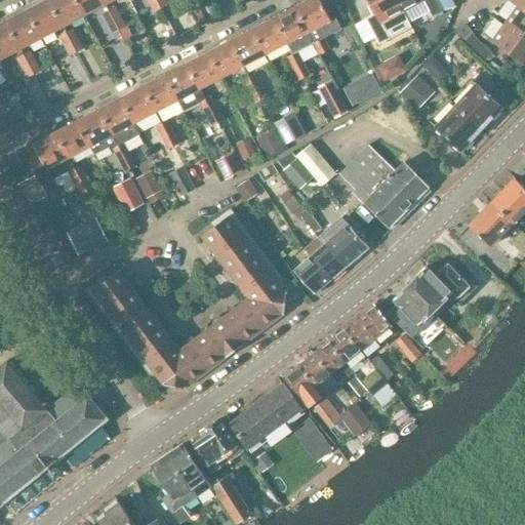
[(49,0),(28,11),(41,38),(63,27),(57,17),(49,0)]
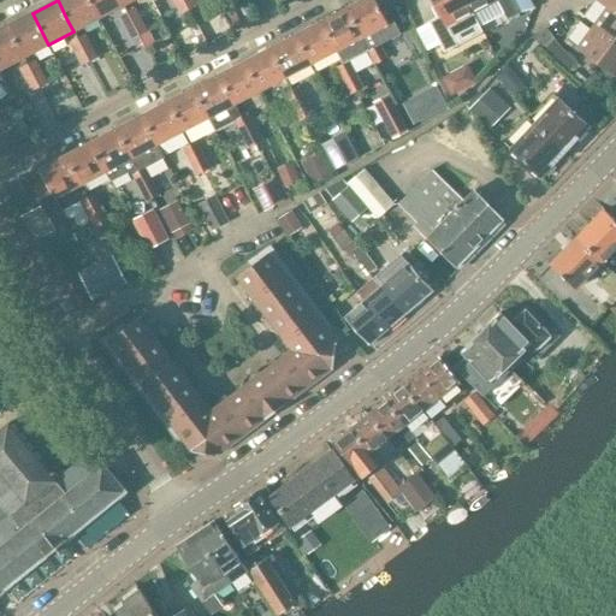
[(88,0),(57,0),(58,0),(67,21),(73,31),(99,18),(88,0)]
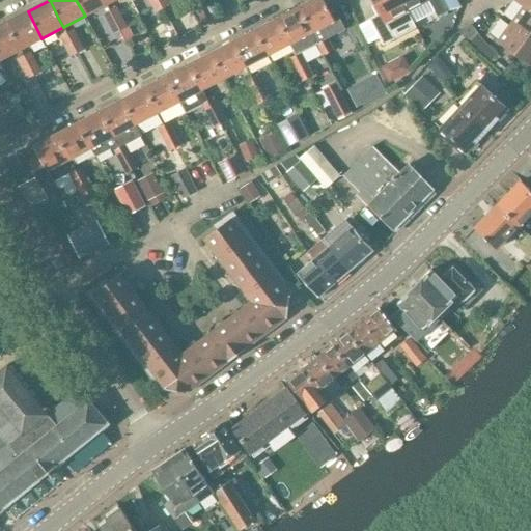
[(103,0),(76,0),(85,16),(106,4),(103,0)]
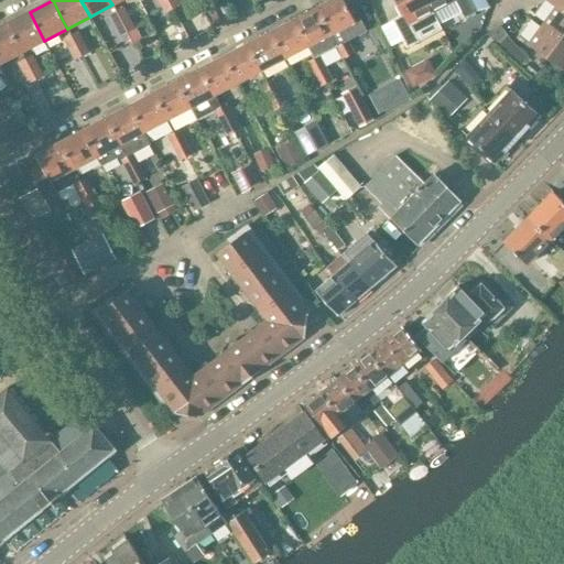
[(176,0),(163,0),(159,2),(164,12),(174,8),(180,4),(176,0)]
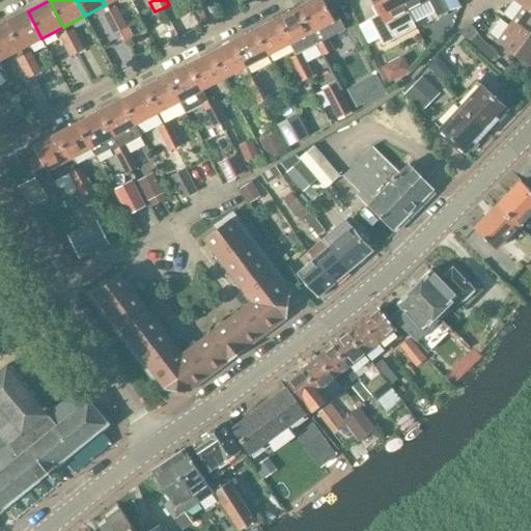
[(323,0),(306,0),(298,5),(311,33),(317,45),(328,39),(345,30),(339,18),(334,20),(323,0)]
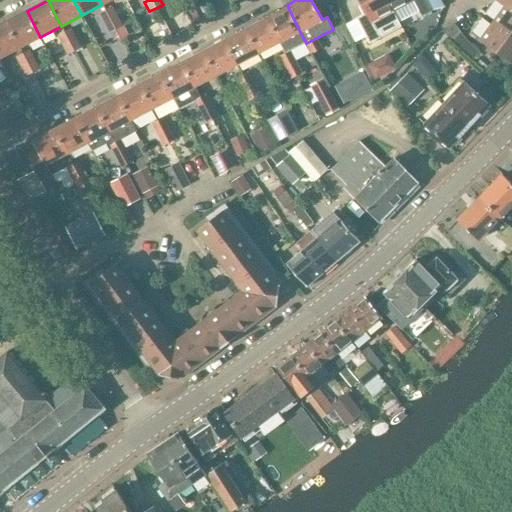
[(393,11),(386,0),(359,0),(366,13),(356,18),(369,44),(381,38),(376,29),(397,19),(393,11)]
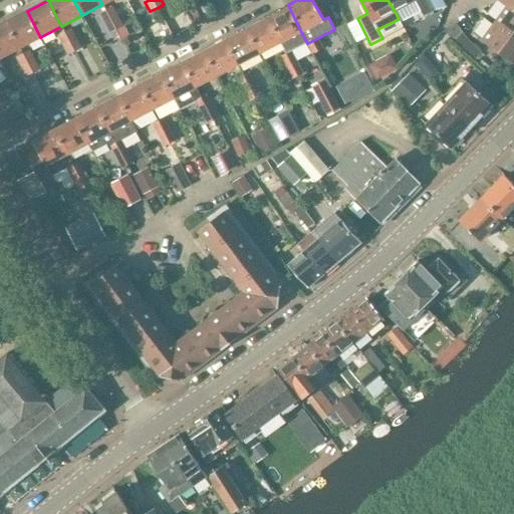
[(388,0),(395,11),(415,0),(424,16),(435,10),(429,0),(388,0)]
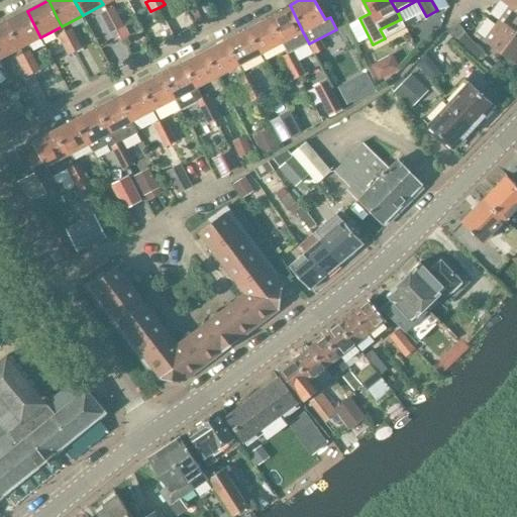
[(487,9),(484,13),(491,17),(516,36),(516,9),(504,0),(499,0),(491,12),(487,9)]
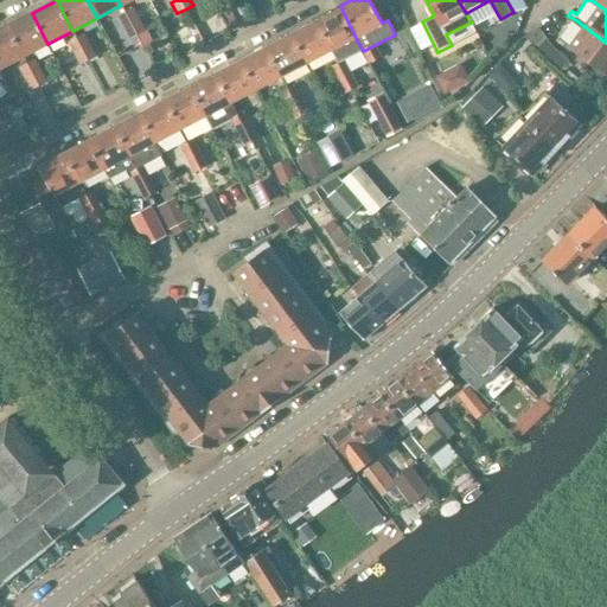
[(606,0),(592,0),(606,11),(606,0)]
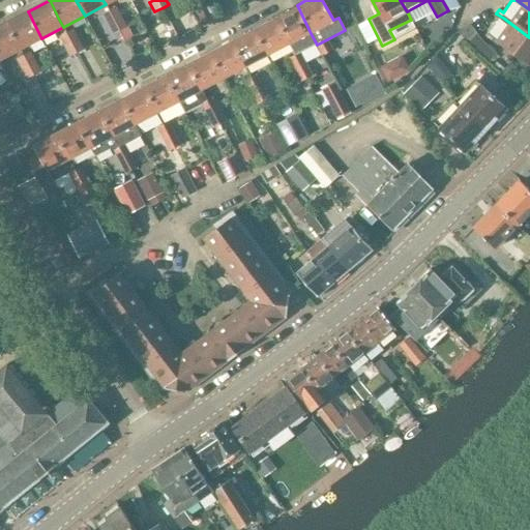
[(300,53),(317,43),(311,33),(297,5),(274,17),(289,45),(294,55),(300,53)]
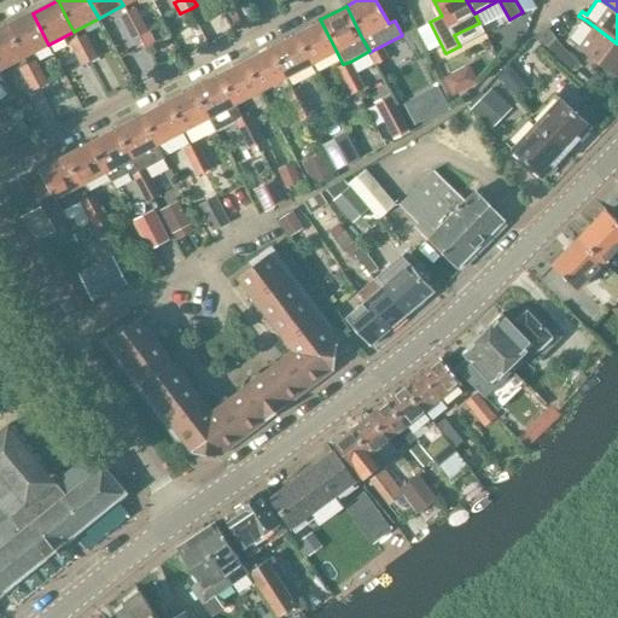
[(135,9),(118,17),(124,29),(141,21),(135,9)]
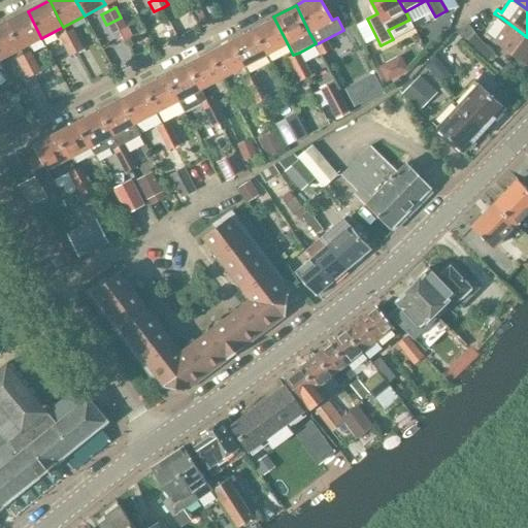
[(28,11),(6,23),(21,48),(41,38),(28,11)]
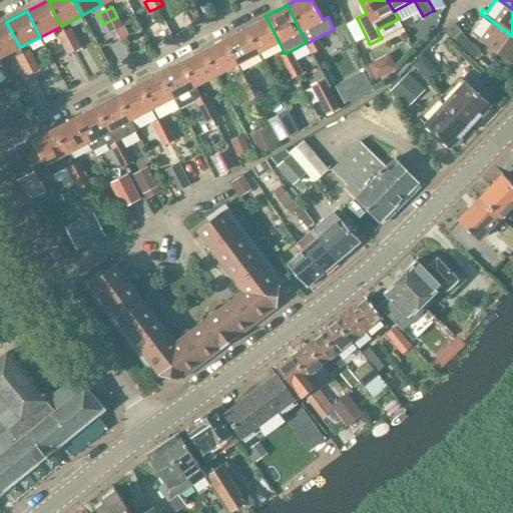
[(512,36),(487,17),(480,13),(478,15),(482,18),(471,33),(512,64),(512,36)]
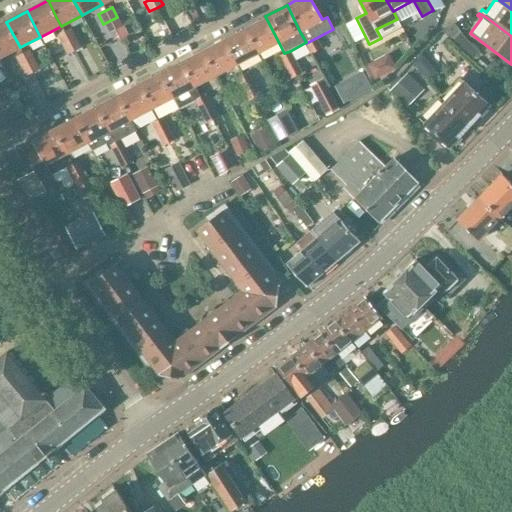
[(244,27),(258,54),(279,43),(265,16),(244,27)]
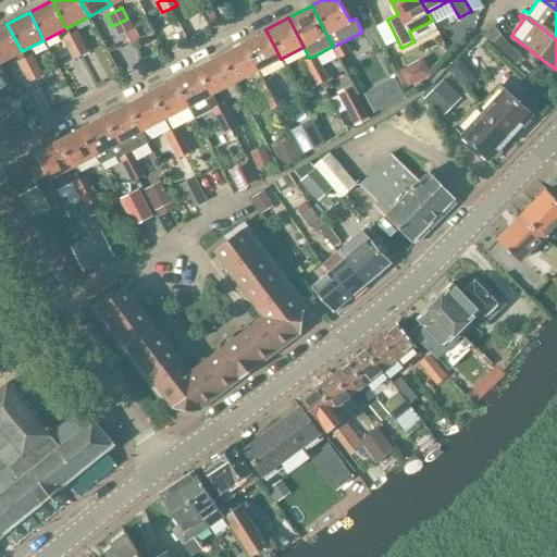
[(127,19),(112,26),(118,36),(126,32),(133,28),(127,19)]
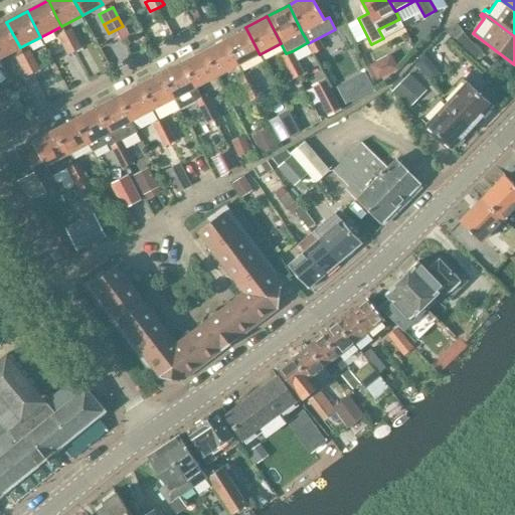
[(6,22),(0,25),(0,57),(20,47),(6,22)]
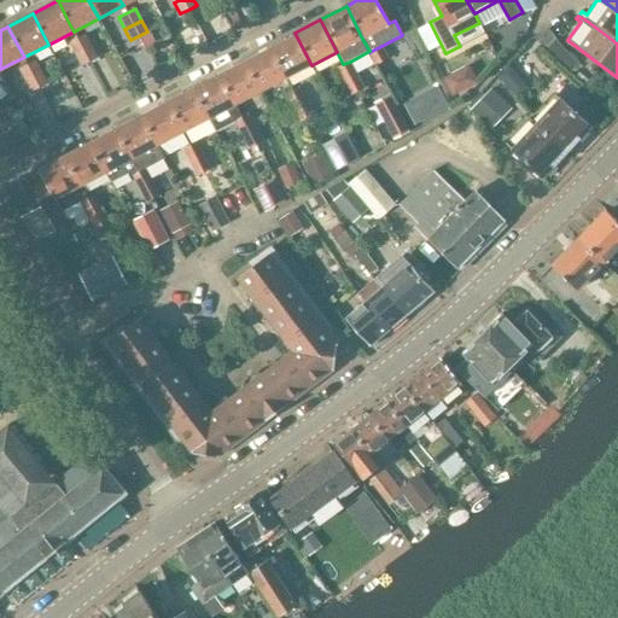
[(155,46),(147,31),(140,35),(147,51),(155,46)]
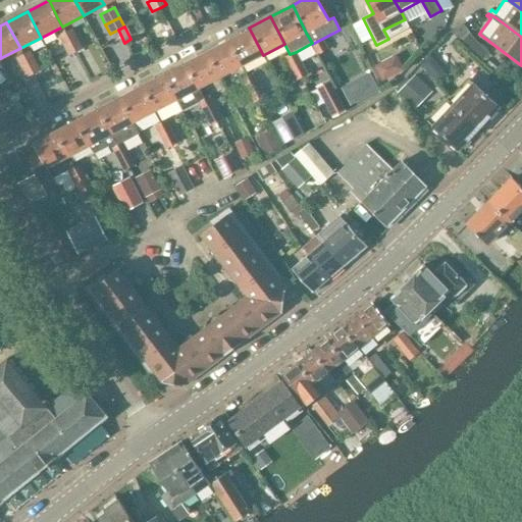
[(227,39),(242,66),(263,55),(249,28),(227,39)]
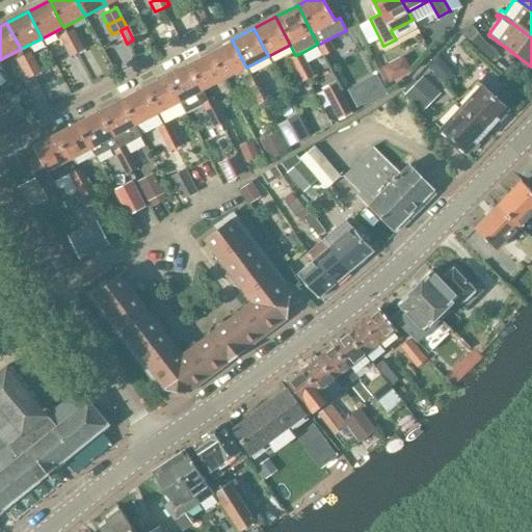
[(74,30),(59,37),(64,47),(79,40),(74,30)]
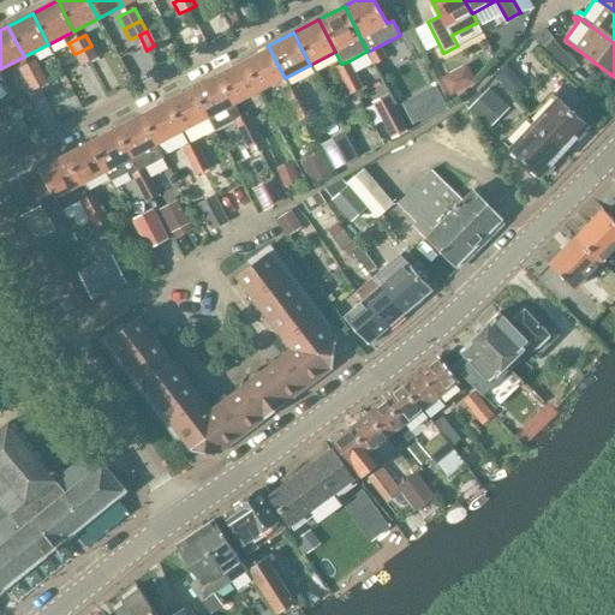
[(91,46),(75,54),(81,66),(97,58),(91,46)]
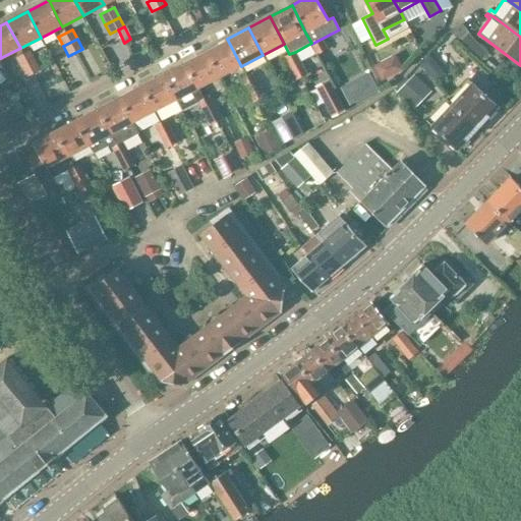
[(206,50),(219,77),(241,66),(227,39),(206,50)]
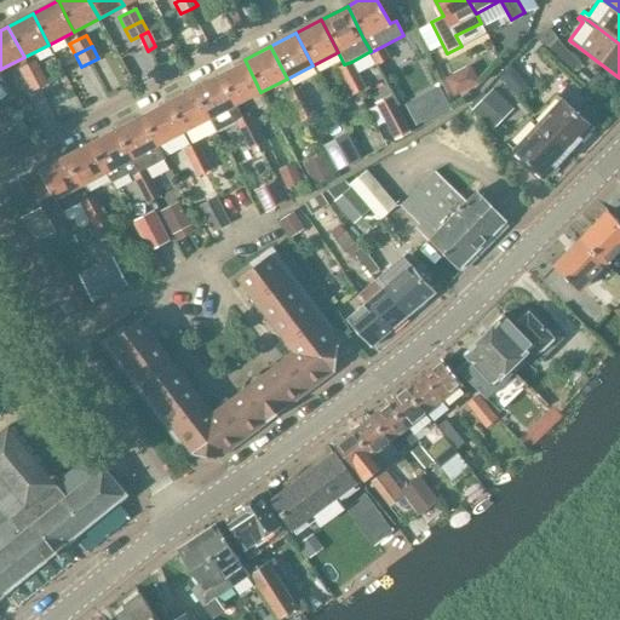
[(371,52),(378,65),(389,59),(383,46),(371,52)]
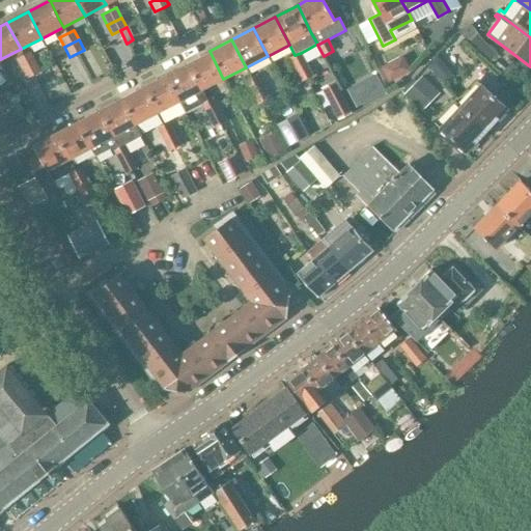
[(187,63),(201,90),(223,79),(210,51),(187,63)]
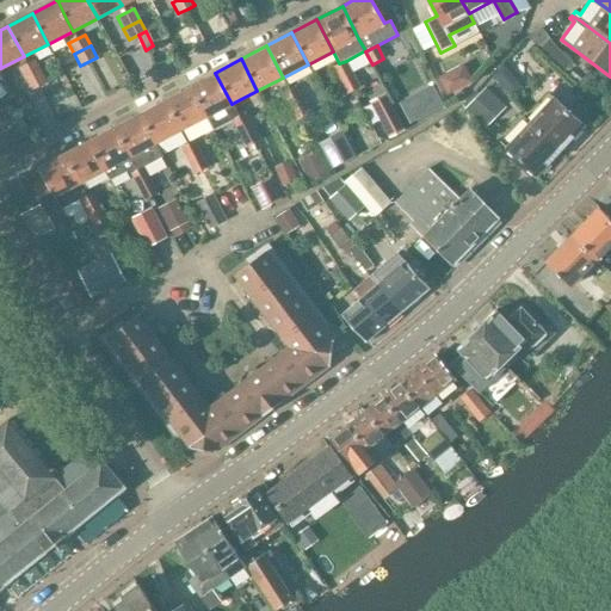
[(35,60),(19,68),(25,80),(41,72),(35,60)]
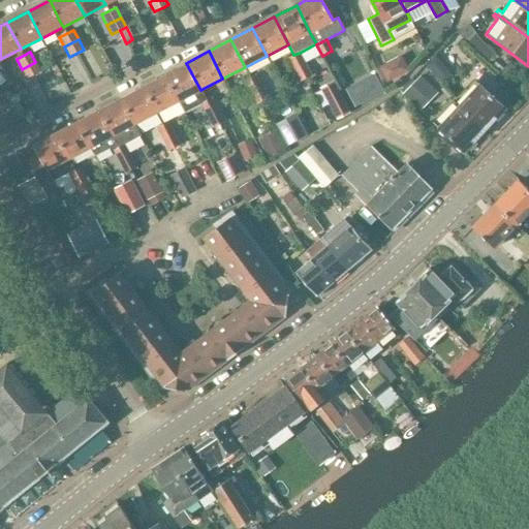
[(293,55),(288,58),(296,71),(301,68),(300,66),(305,63),(300,53),(293,55)]
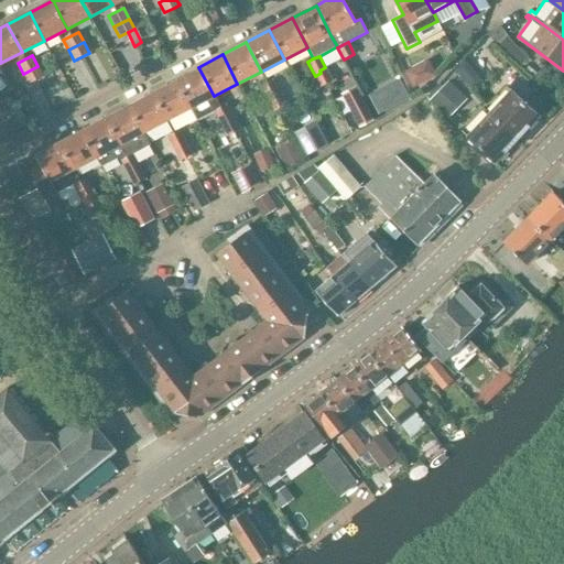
[(405,72),(413,87),(436,76),(429,60),(405,72)]
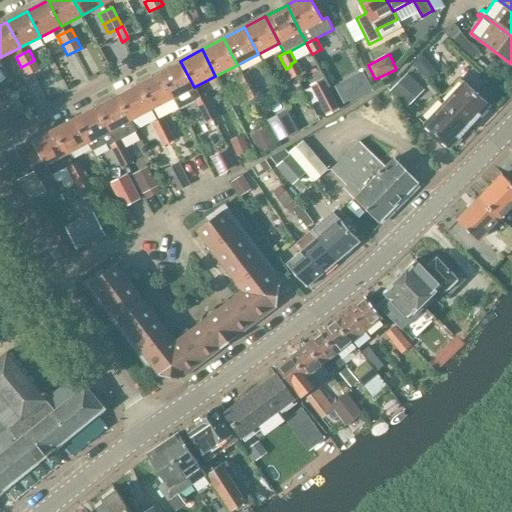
[(422,54),(412,63),(420,72),(426,66),(427,60),(422,54)]
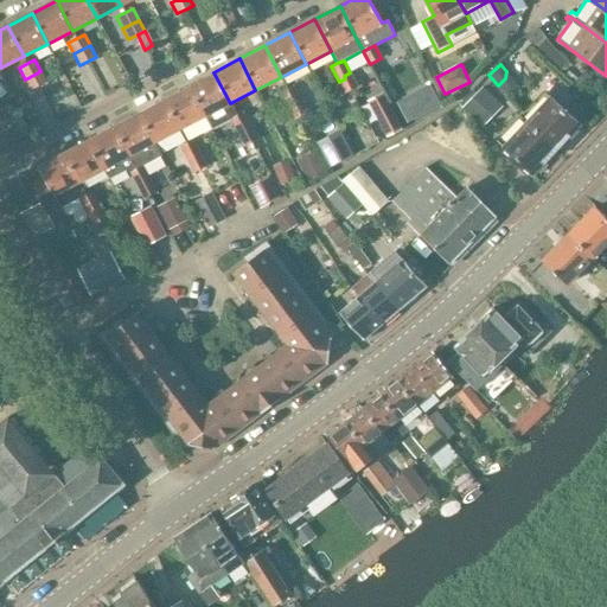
[(40,71),(25,80),(31,90),(46,82),(40,71)]
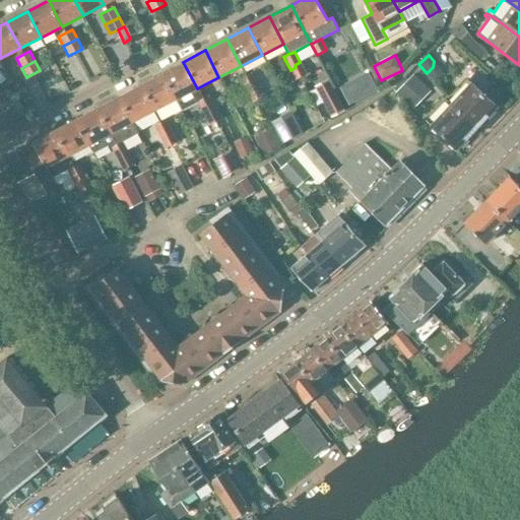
[(161,73),(176,100),(182,111),(193,105),(202,100),(197,88),(183,62),(161,73)]
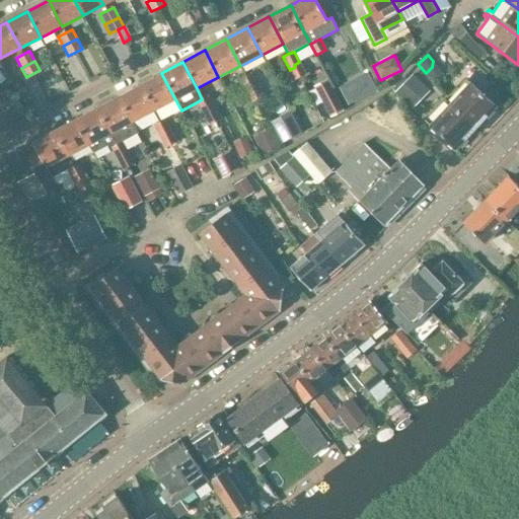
[(295,67),(290,70),(295,80),(305,75),(299,62),(294,65),(295,67)]
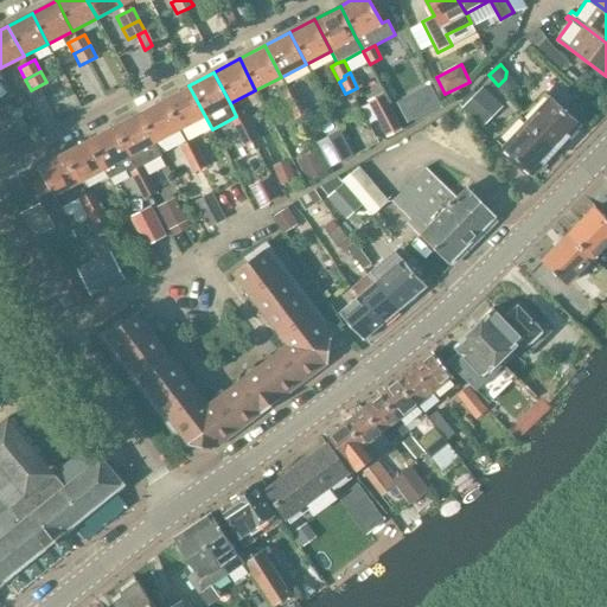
[(594,81),(585,72),(575,84),(585,93),(594,81)]
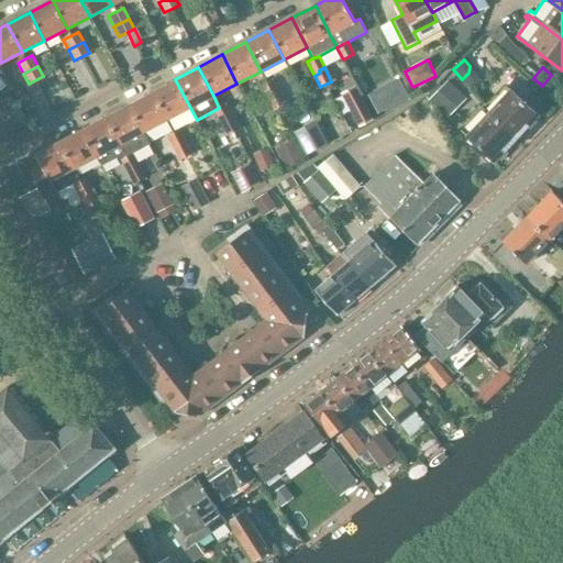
[(152,91),(167,120),(190,108),(175,79),(152,91)]
